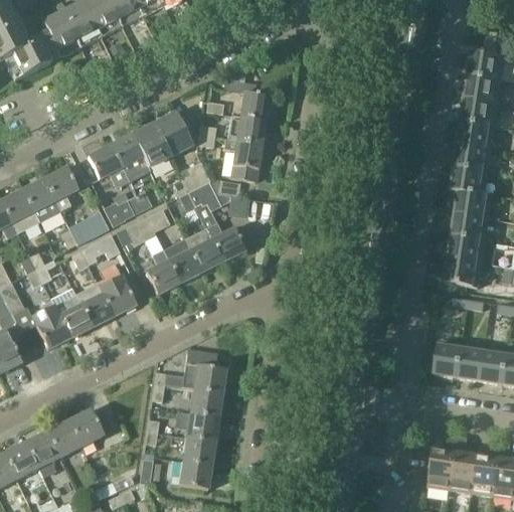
[(0,0),(0,62),(5,60),(15,81),(175,0),(84,0),(66,10),(62,3),(56,6),(60,13),(42,22),(49,37),(25,48),(17,31),(23,28),(20,22),(14,25),(1,0),(0,0)]
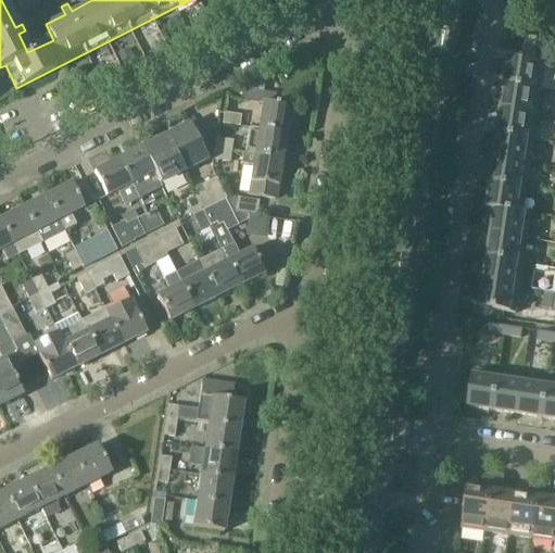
[(23,11),(32,7),(28,0),(23,0),(19,2),(23,11)]
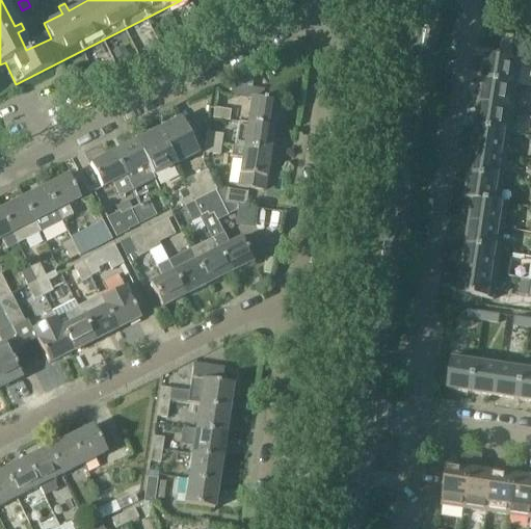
[(503,31),(503,33),(501,44),(513,46),(515,33),(503,31)]
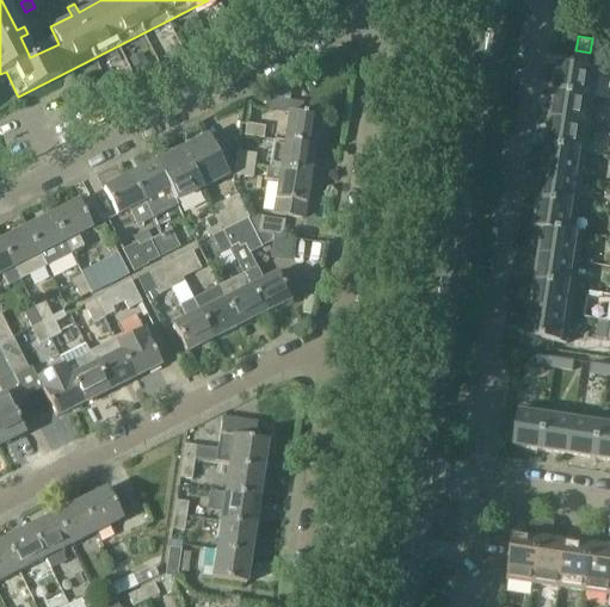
[(560,62),(556,87),(596,93),(599,68),(560,62)]
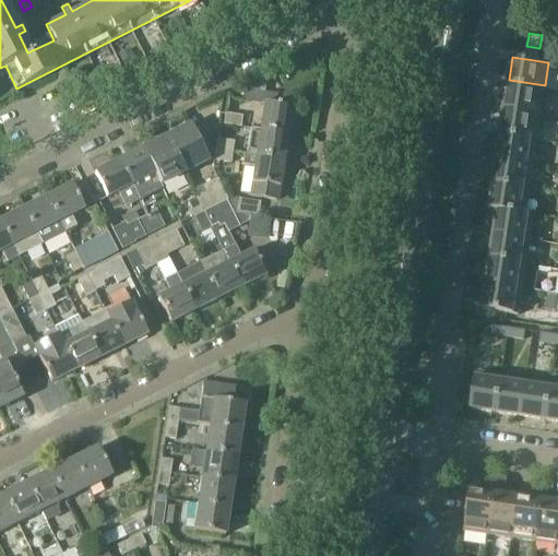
[(545,85),(509,80),(505,105),(542,110),(545,85)]
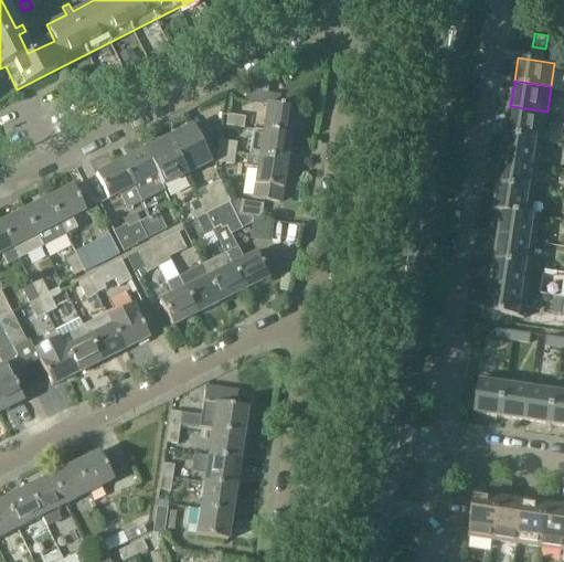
[(268,102),(265,128),(291,133),(294,119),(300,120),(301,108),(295,107),(296,106),(268,102)]
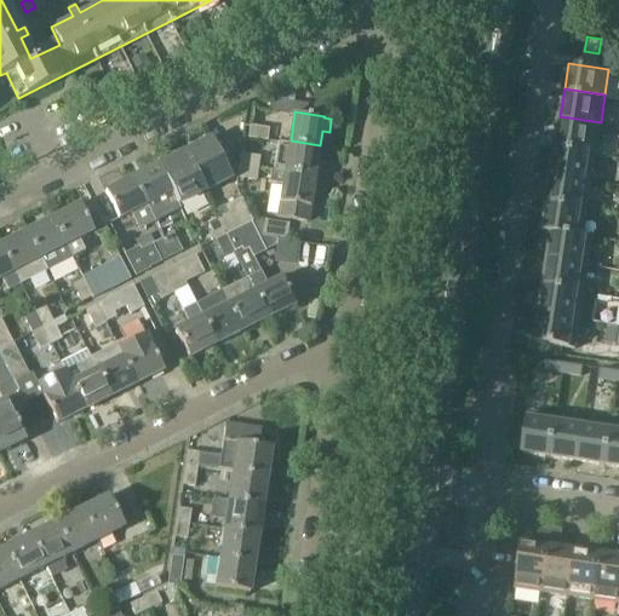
[(601,122),(560,116),(556,144),(596,150),(601,122)]
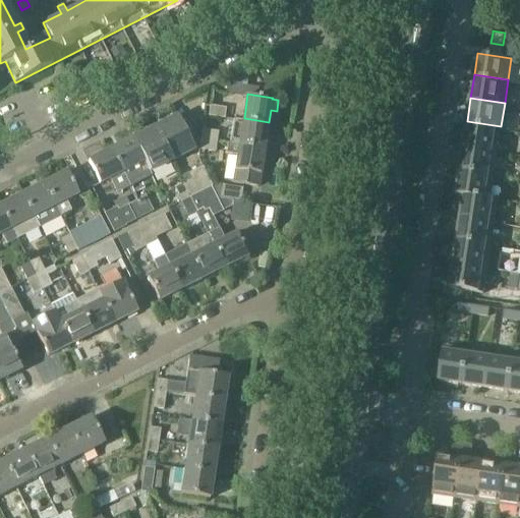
[(225,116),(227,106),(211,103),(210,113),(225,116)]
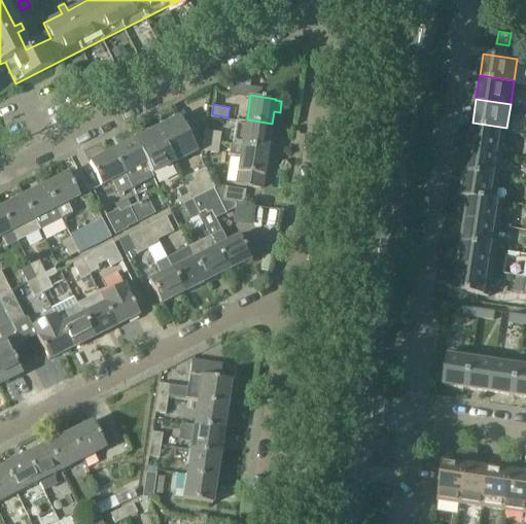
[(180,114),(156,127),(173,161),(198,148),(180,114)]
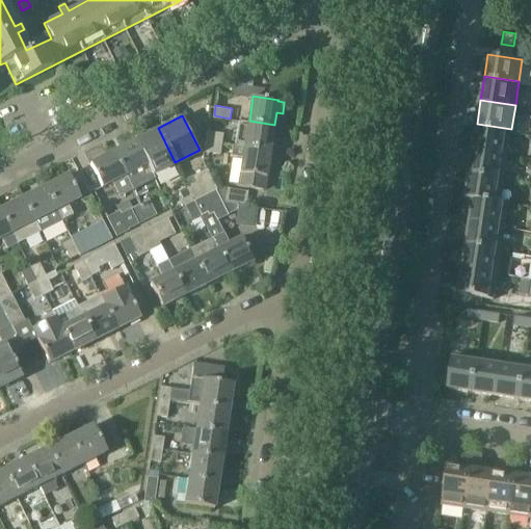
[(236,144),(245,146),(271,150),(274,125),(249,121),(239,120),(236,144)]
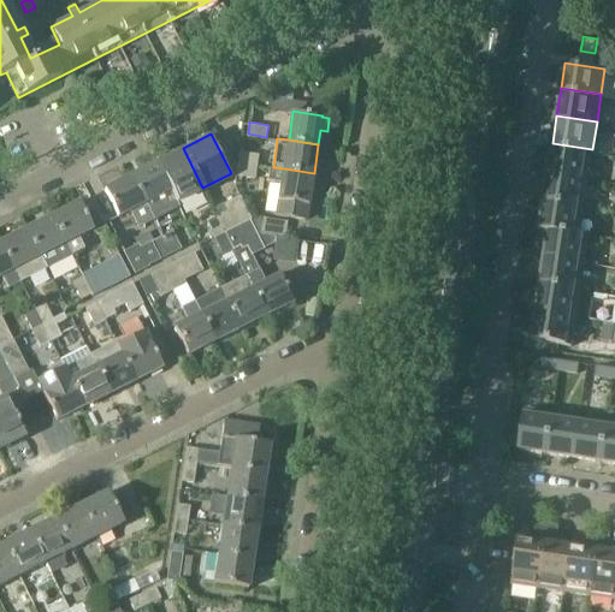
[(592,149),(553,143),(548,171),(589,177),(592,149)]
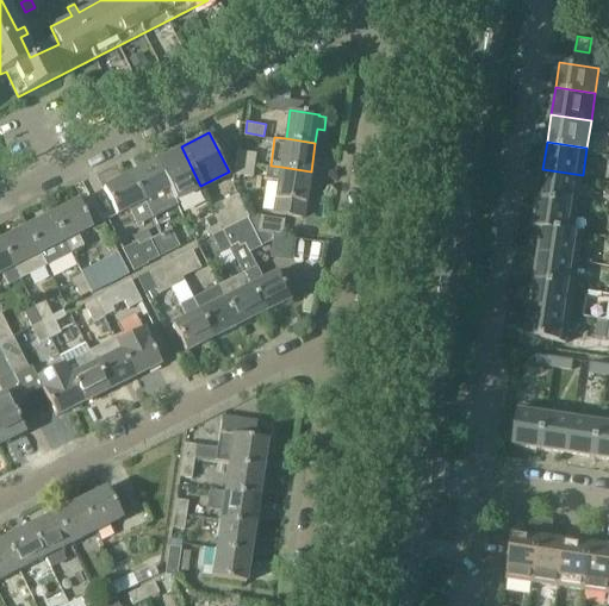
[(176,198),(200,186),(181,147),(172,151),(169,149),(160,154),(161,157),(156,160),(169,186),(176,198)]
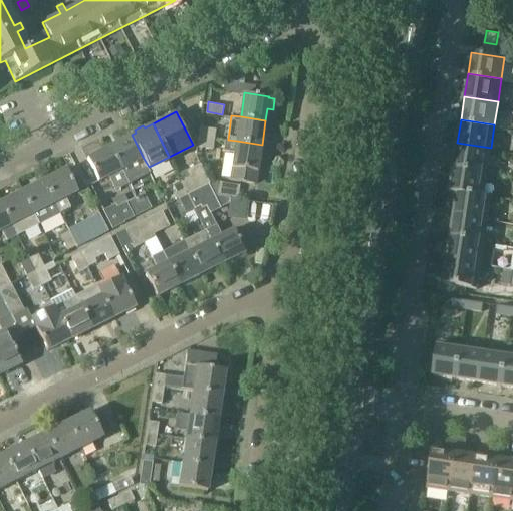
[(199,136),(215,138),(216,128),(201,125),(199,136)]
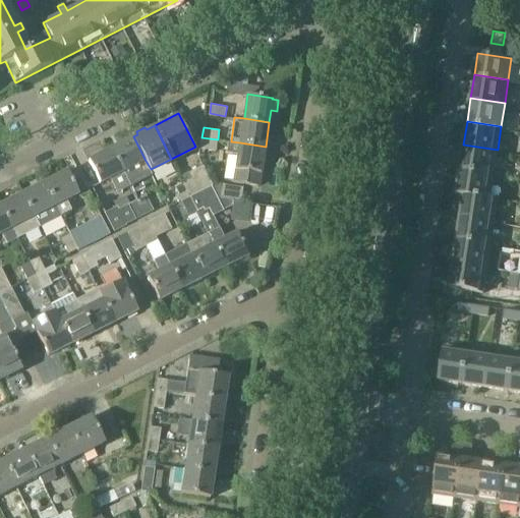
[(133,136),(113,147),(124,170),(145,159),(133,136)]
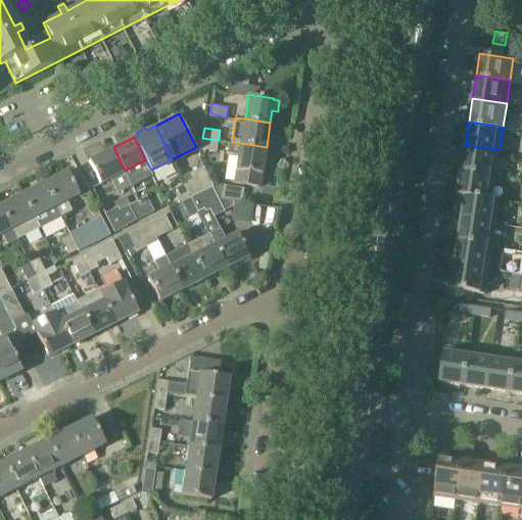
[(219,140),(202,138),(201,147),(218,150),(219,140)]
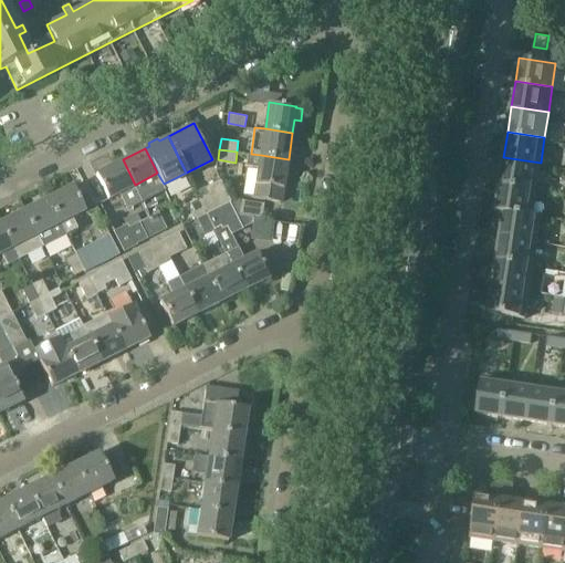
[(251,154),(249,153),(247,165),(259,167),(254,197),(282,200),(289,159),(261,155),(251,154)]
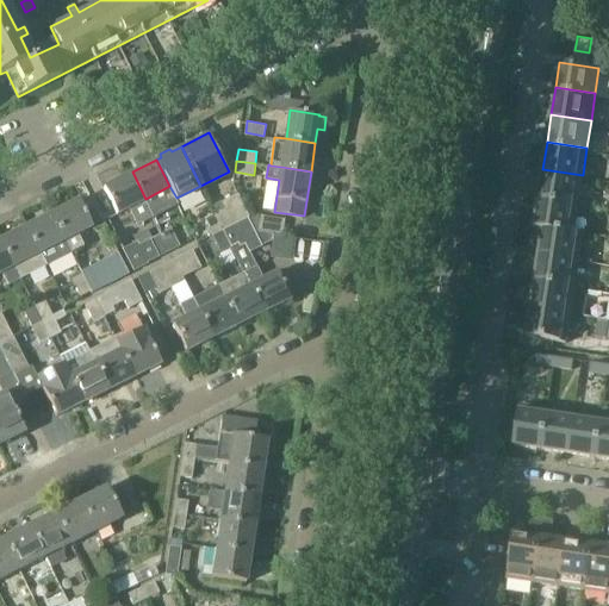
[(583,175),(542,169),(539,197),(578,202),(583,175)]
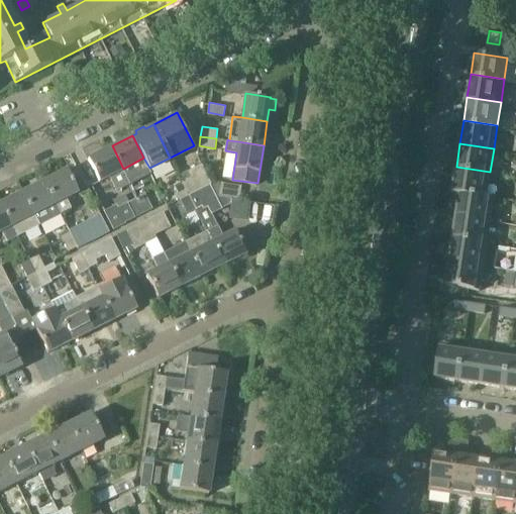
[(130,184),(123,169),(112,145),(102,151),(98,149),(92,152),(92,157),(89,158),(101,180),(109,176),(117,190),(130,184)]
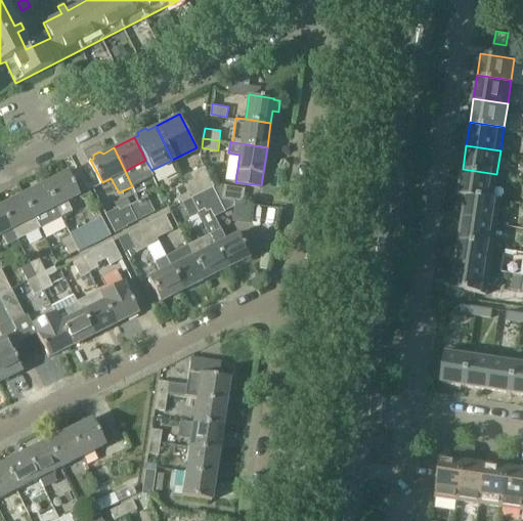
[(183,183),(189,198),(215,185),(205,165),(190,172),(192,178),(183,183)]
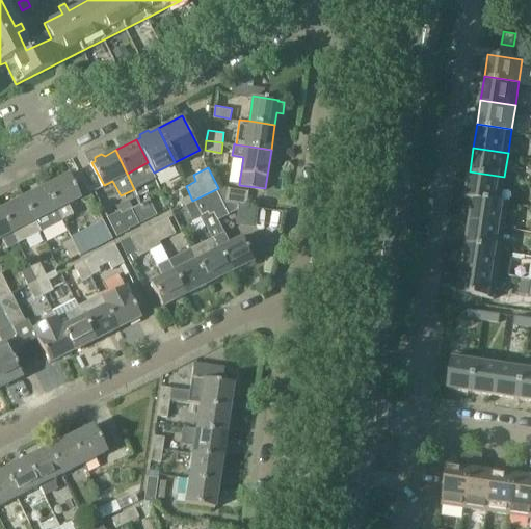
[(504,177),(470,172),(466,197),(474,199),(474,196),(501,200),(504,177)]
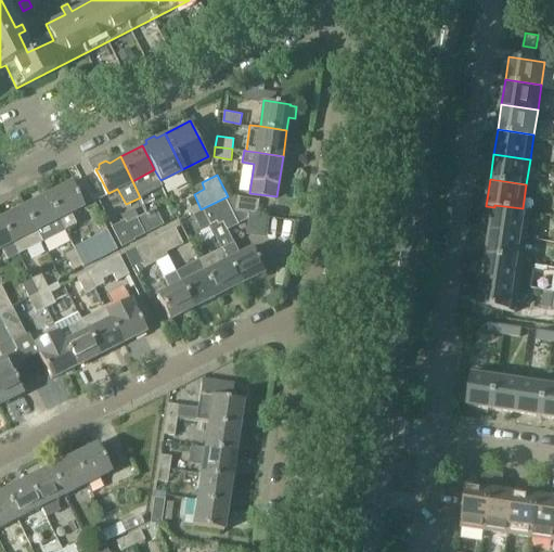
[(72,181),(49,193),(66,229),(77,222),(72,212),(85,205),(72,181)]
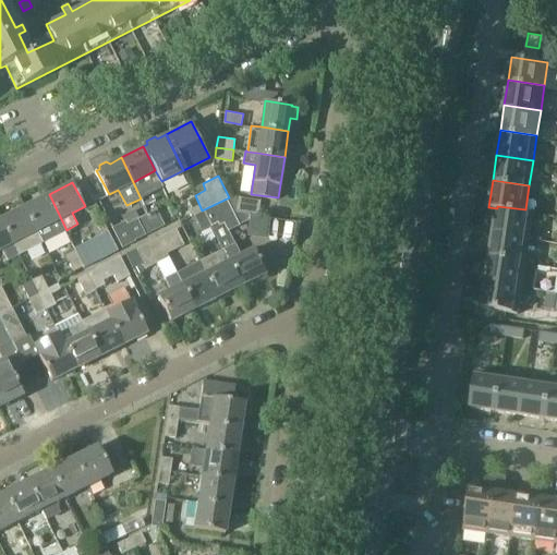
[(49,194),(25,206),(38,230),(49,225),(56,236),(67,230),(49,194)]
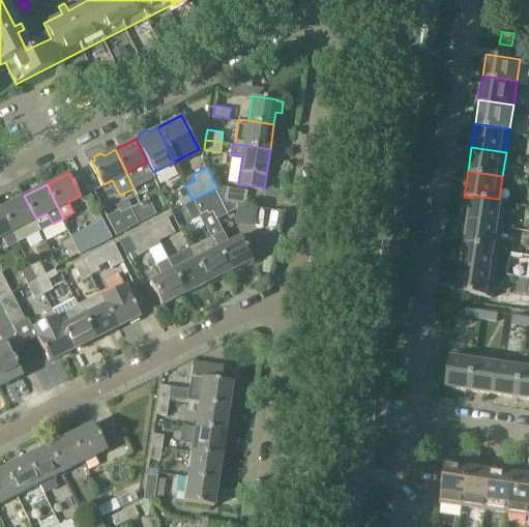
[(184,203),(192,200),(185,185),(177,188),(184,203)]
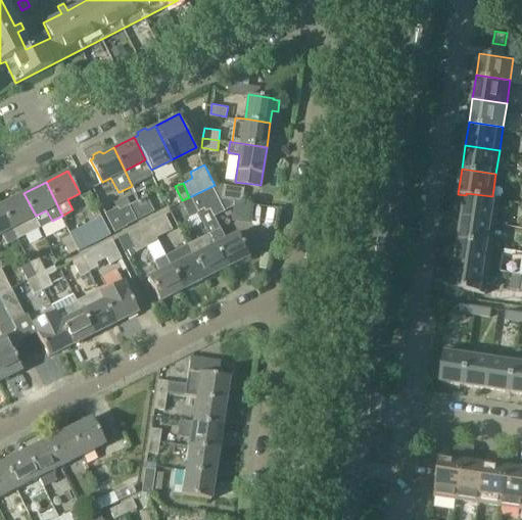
[(243,199),(245,187),(224,184),(222,196),(243,199)]
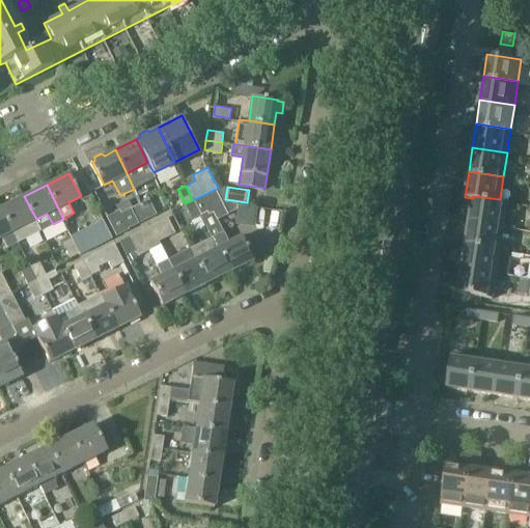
[(192,200),(199,215),(211,237),(212,237),(229,271),(253,258),(242,235),(230,242),(215,210),(225,204),(217,188),(192,200)]
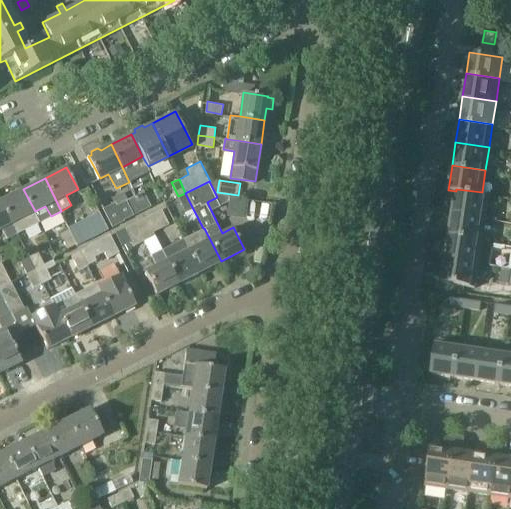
[(23,189),(2,200),(18,233),(40,223),(35,211),(23,189)]
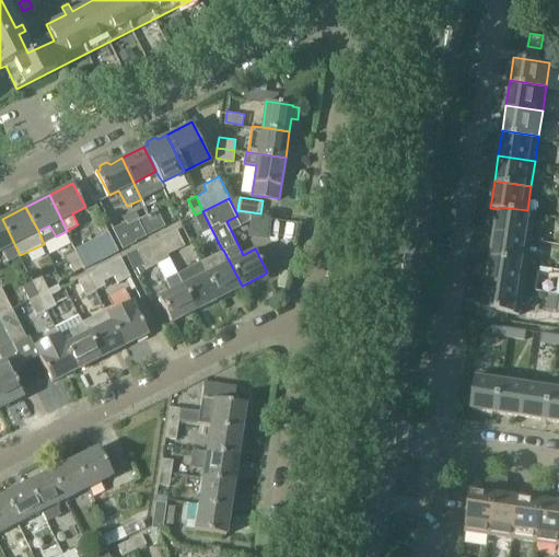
[(499,209),(496,232),(532,238),(536,211),(527,210),(499,207),(499,209)]
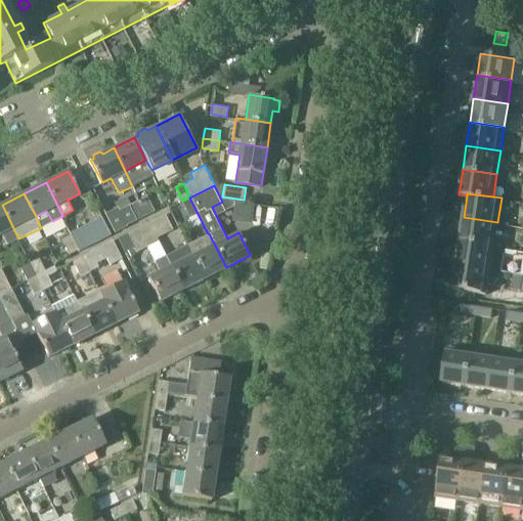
[(139,200),(146,215),(156,210),(147,196),(139,200)]
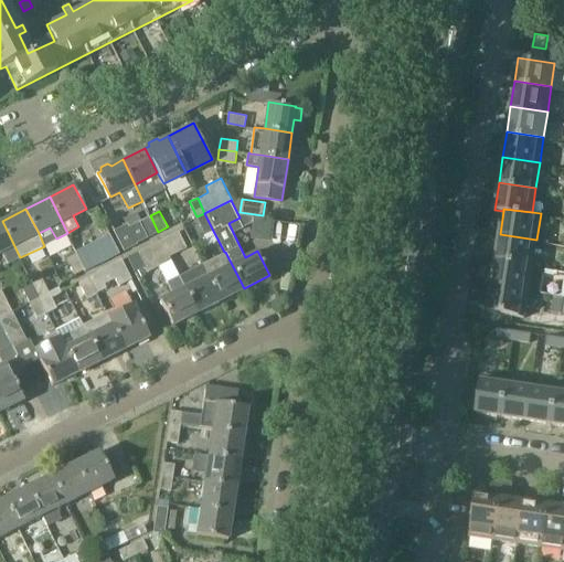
[(212,229),(204,213),(195,218),(203,233),(212,229)]
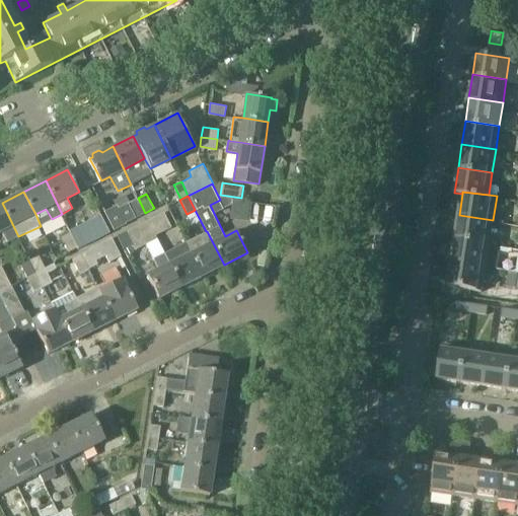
[(126,222),(145,213),(138,198),(119,207),(118,204),(104,211),(115,229),(127,223),(126,222)]
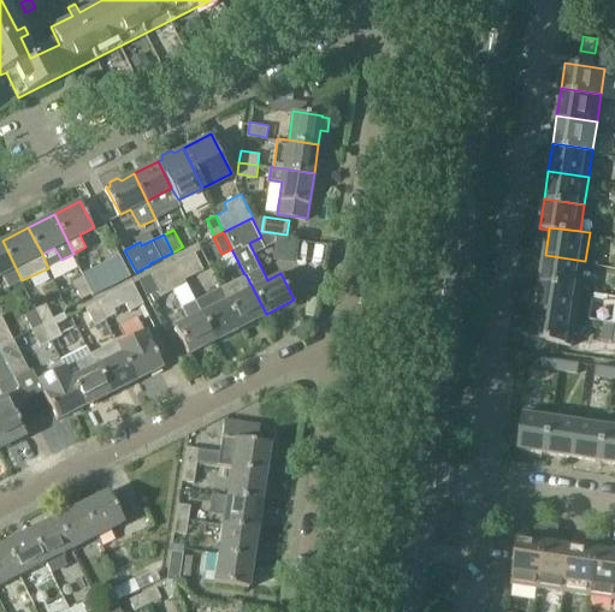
[(22,280),(3,241),(0,242),(0,275),(3,274),(10,287),(22,280)]
